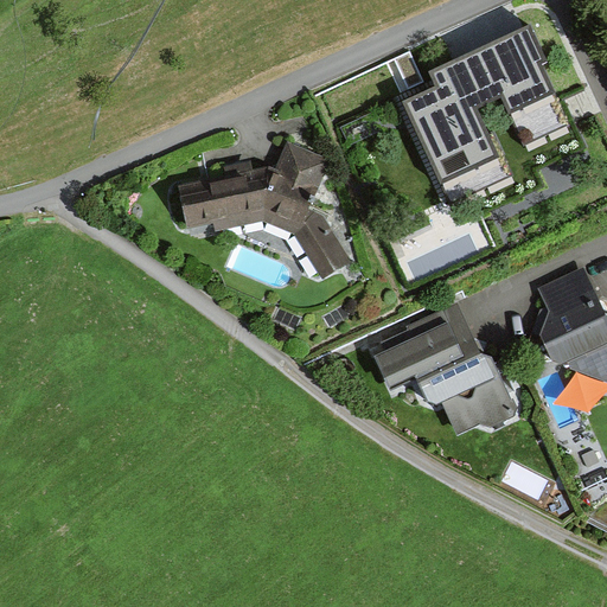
[(542,26),(457,61),(487,136),(573,101),(542,26)]
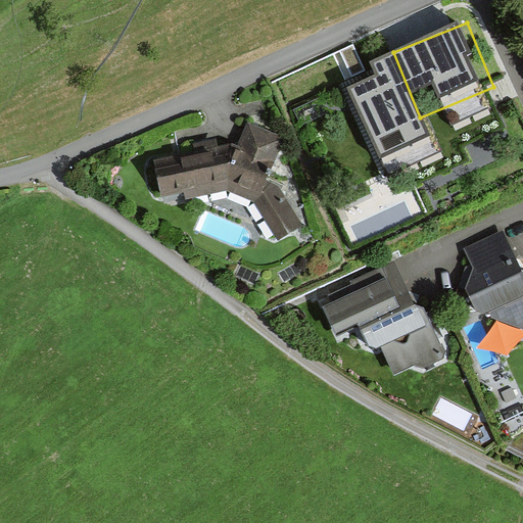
[(360,69),(323,85),(336,119),(373,103),(360,69)]
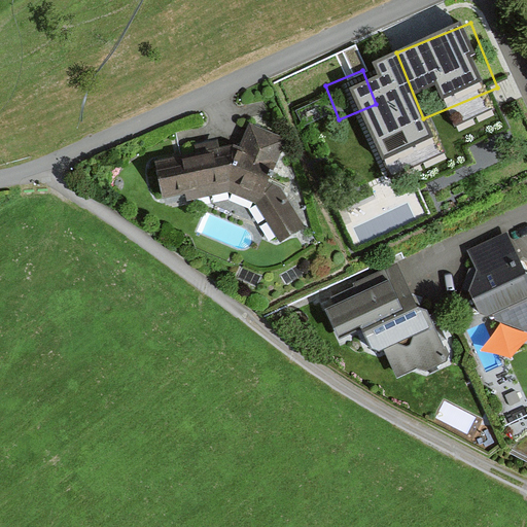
[(306,229),(282,188),(269,182),(286,140),(253,127),(243,151),(234,147),(157,164),(165,198),(186,192),(188,200),(231,190),(258,203),(281,243),(306,229)]
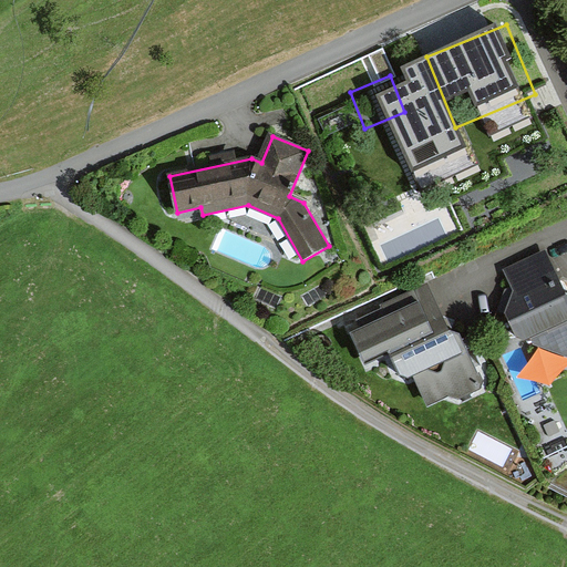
[(566,294),(565,292),(546,251),(504,270),(515,294),(505,311),(517,339),(566,357),(566,294)]
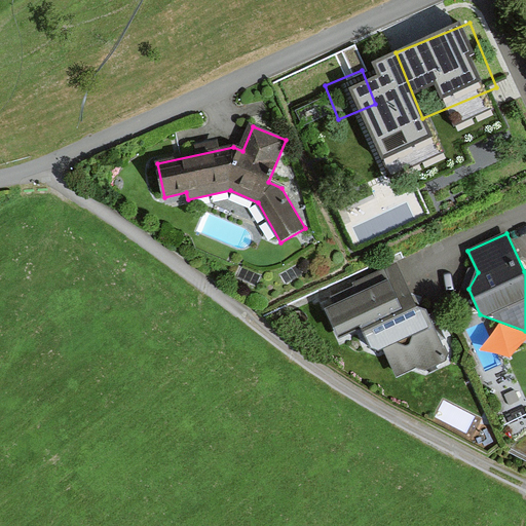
[(415,306),(398,267),(359,286),(369,307),(360,324),(371,349),(424,369),(448,358),(426,313),(415,306)]
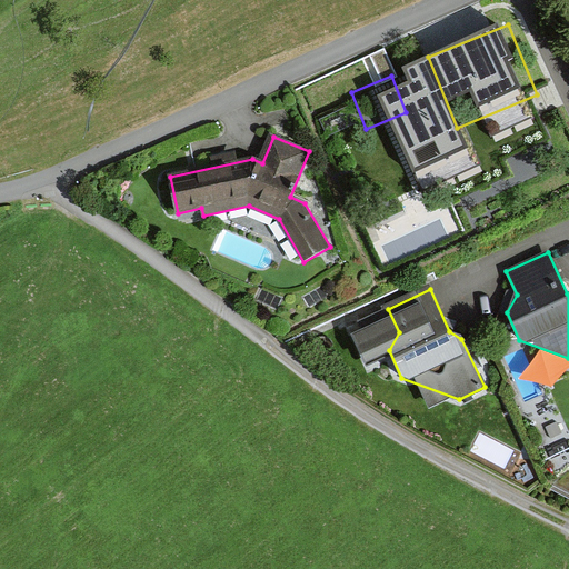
[(568,473),(552,488),(568,497),(568,473)]
